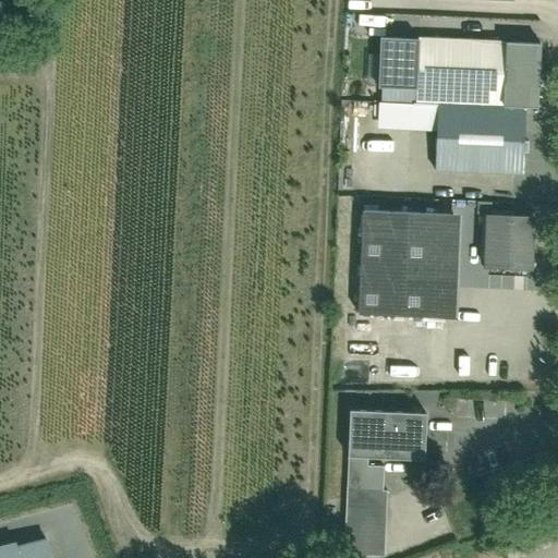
[(376,101),(437,104),(435,170),(521,173),(523,107),(537,107),(540,41),(379,36),(376,101)]
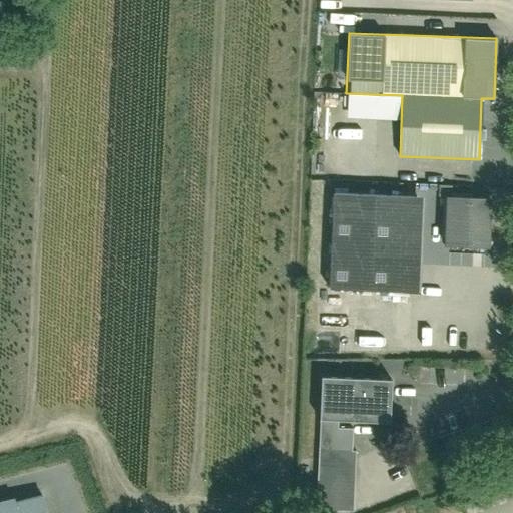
[(422,202),(333,196),(327,291),(415,298),(422,202)]
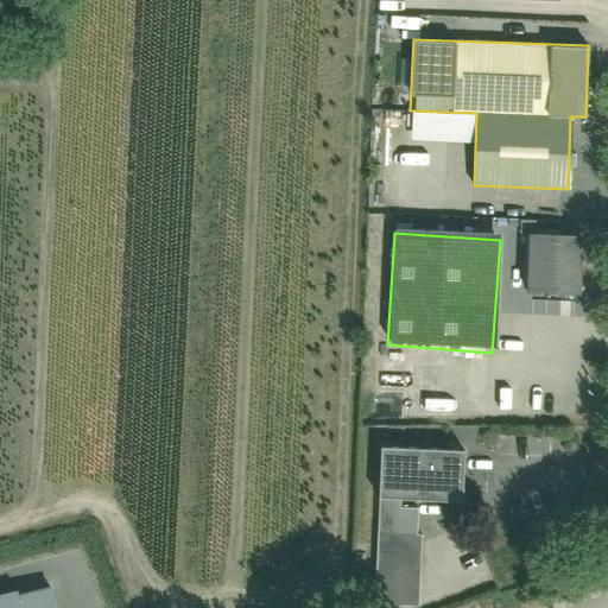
[(529,242),(525,295),(580,297),(582,245),(529,242)]
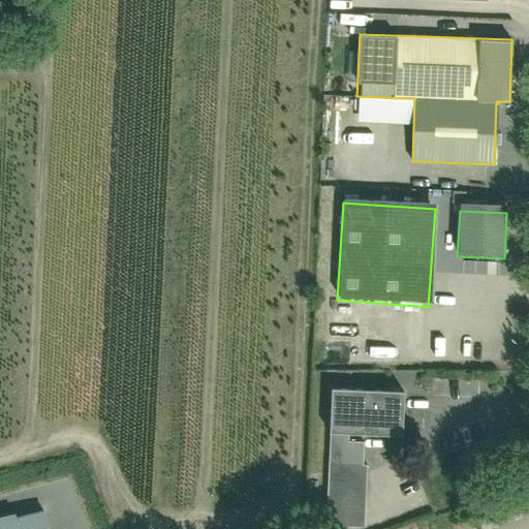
[(400,397),(331,397),(331,439),(348,439),(400,440),(400,397)]
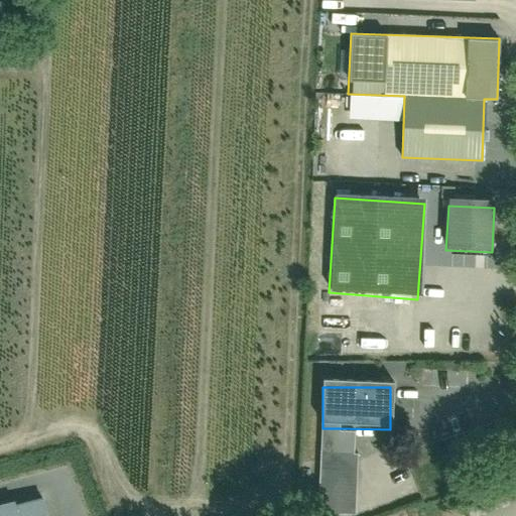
[(317,515),(343,515),(357,515),(361,456),(356,456),(357,435),(340,434),(340,428),(323,428),(317,515)]
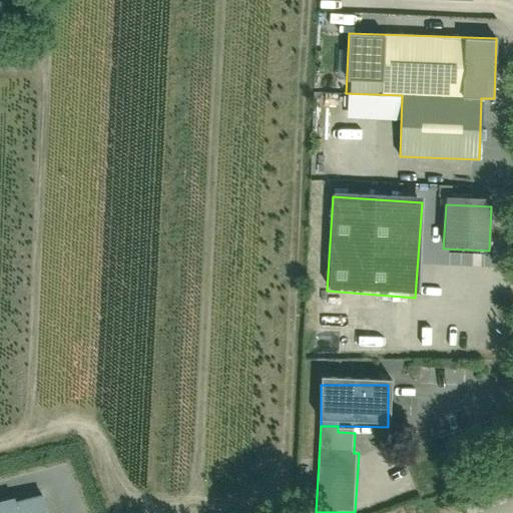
[(18,512),(14,494),(0,497),(0,512),(18,512)]
